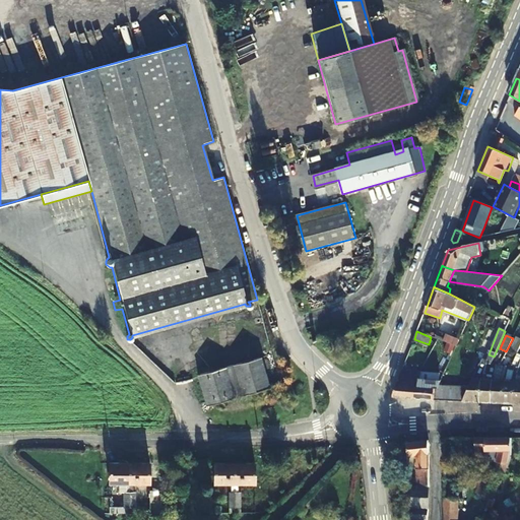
[(516,354),(519,345),(519,338),(516,336),(509,350),(516,354)]
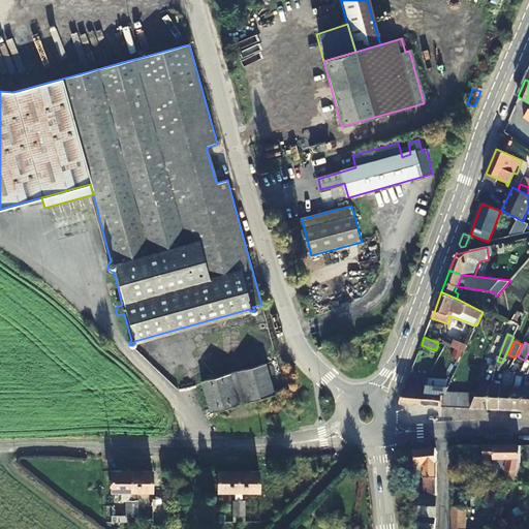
[(243,404),(275,395),(266,364),(200,381),(209,413),(243,404)]
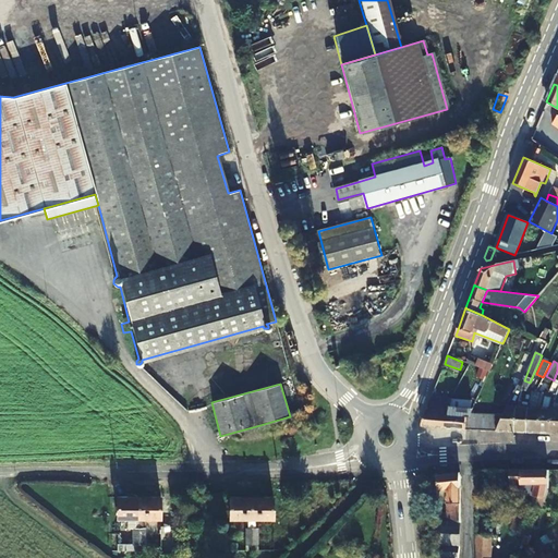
[(513,431),(513,433),(523,433),(524,432),(532,391),(526,392),(521,391),(520,399),(513,431)]
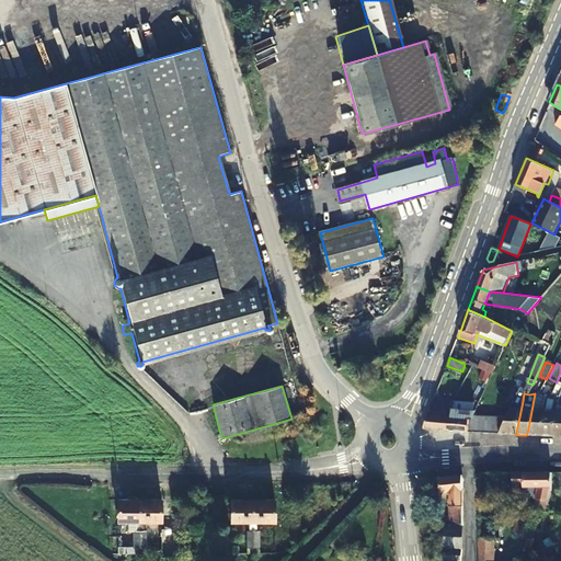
[(526,435),(539,436),(539,434),(544,410),(547,395),(539,395),(535,393),(527,434),(526,435)]
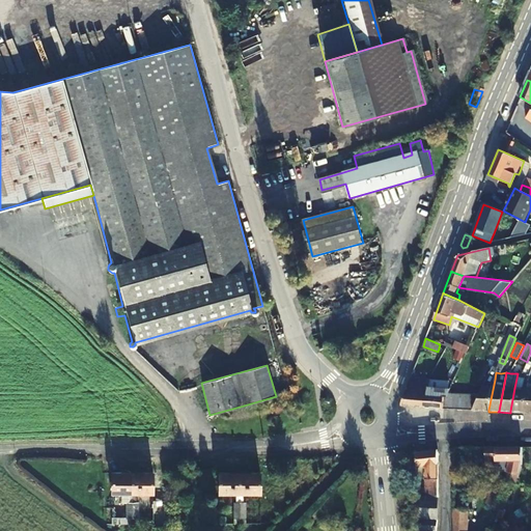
[(530,374),(527,374),(525,389),(520,412),(520,413),(530,413),(530,374)]
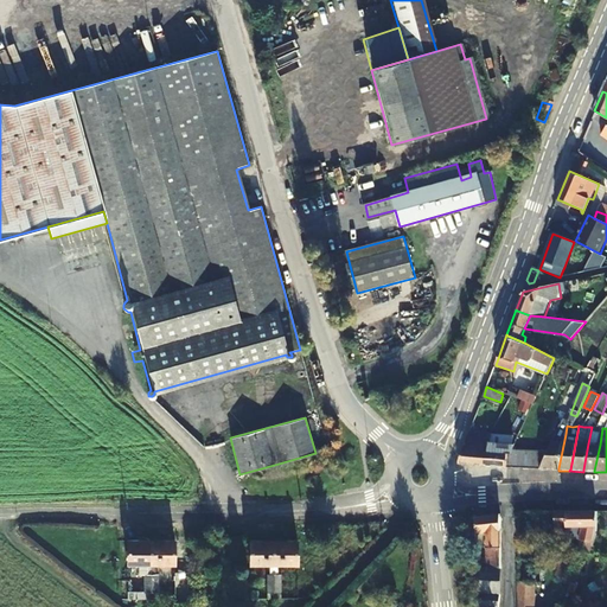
[(459,464),(483,466),(483,464),(484,451),(489,451),(489,443),(490,434),(471,432),(459,464)]
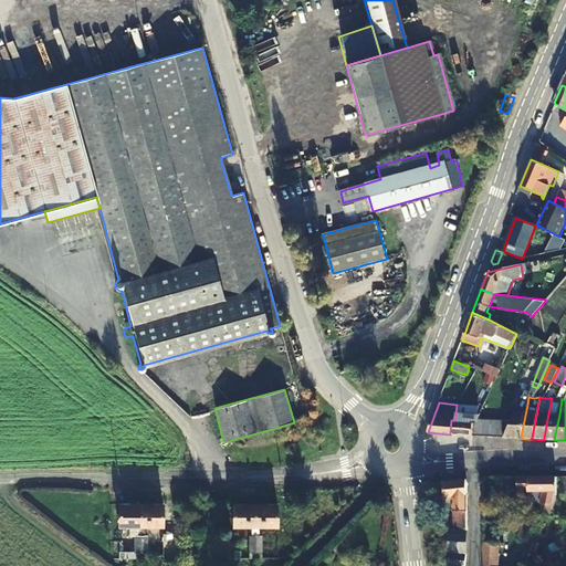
[(527,405),(520,404),(516,411),(514,412),(511,421),(505,437),(505,438),(521,439),(521,437),(527,405)]
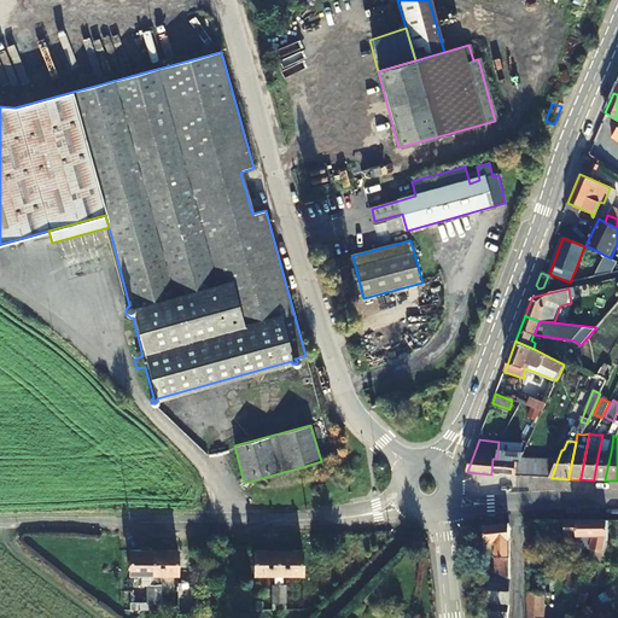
[(523,459),(523,452),(497,452),(497,459),(493,459),(491,472),(491,474),(518,477),(518,474),(518,460),(523,460),(523,459)]
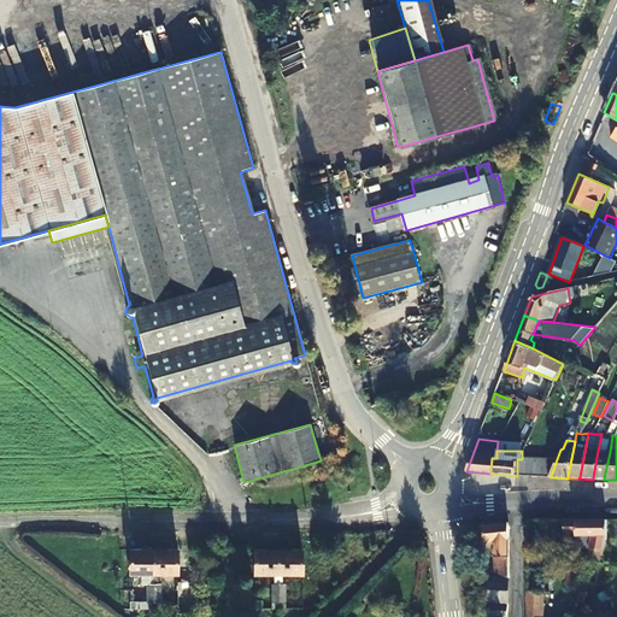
[(593,477),(593,480),(604,480),(604,479),(610,452),(598,451),(593,477)]
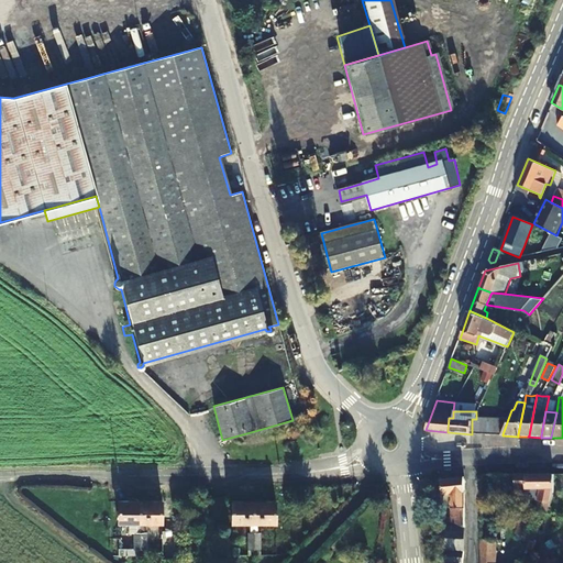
[(503,434),(508,419),(476,418),(476,419),(472,419),(472,432),(472,434),(503,435),(503,434)]
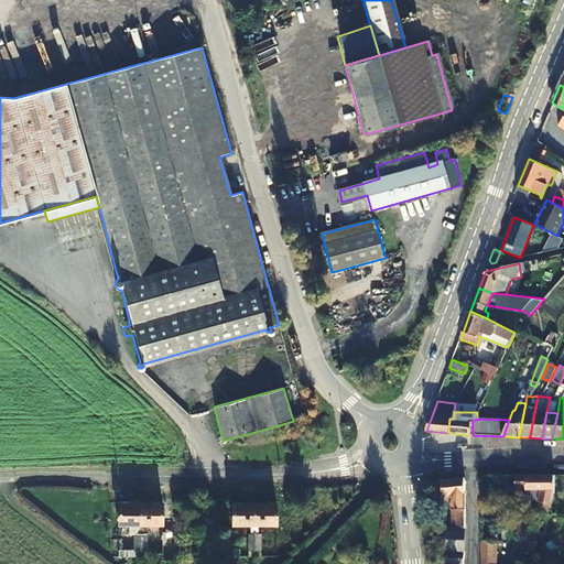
[(554,475),(496,476),(496,491),(516,491),(516,487),(527,487),(527,489),(528,489),(541,489),(539,501),(537,510),(544,513),(549,513),(554,496),(554,477),(554,475)]
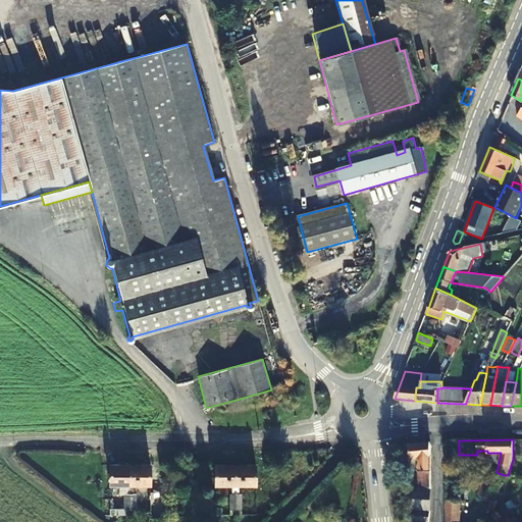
[(406,521),(428,521),(430,513),(429,442),(409,444),(410,458),(419,458),(419,488),(405,488),(407,507),(406,521)]
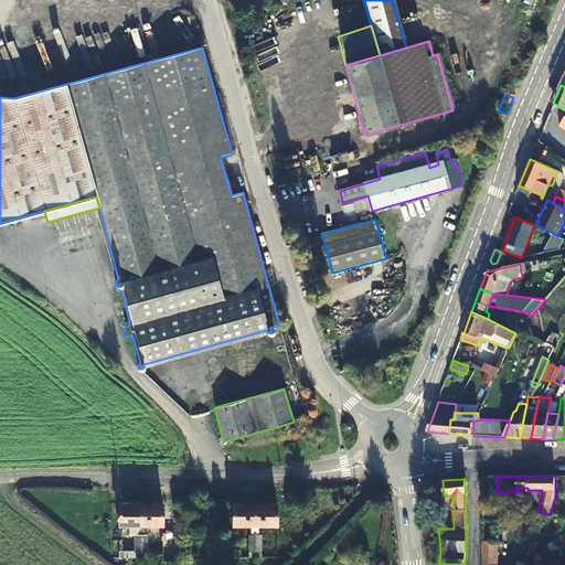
[(528,501),(540,502),(542,490),(529,490),(528,501)]
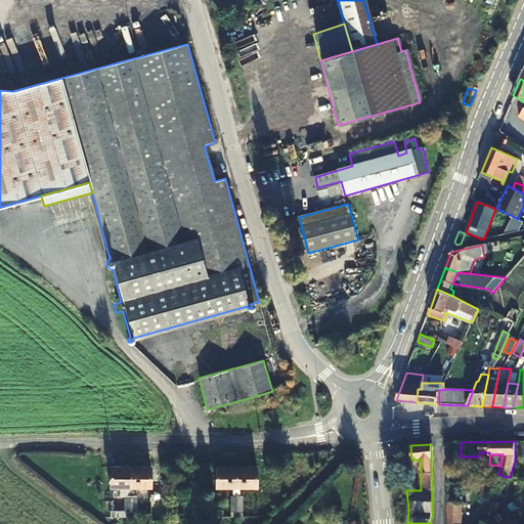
[(236,511),(236,467),(215,467),(215,487),(233,487),(233,495),(230,495),(230,511),(236,511)]
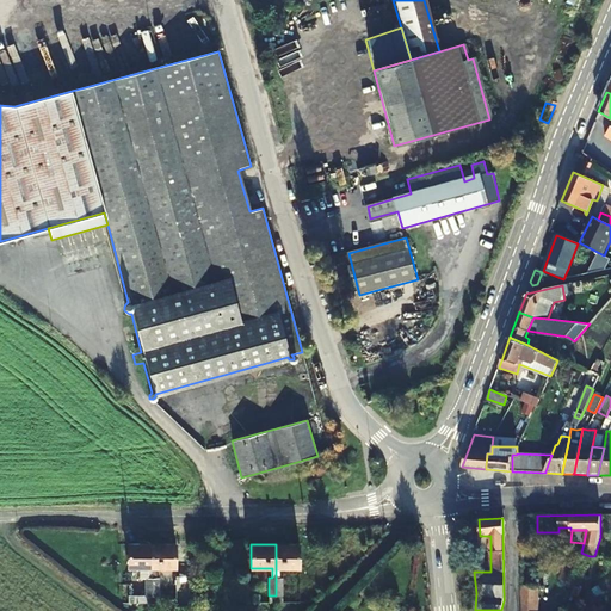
[(276,544),(276,596),(283,596),(284,578),(279,578),(279,567),(300,567),(300,544),(276,544)]
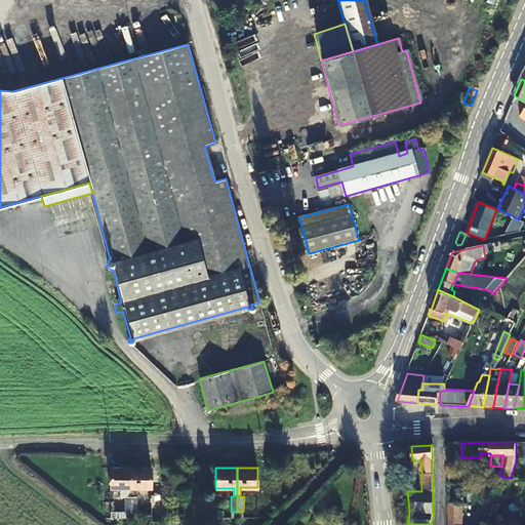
[(131,512),(131,469),(111,469),(111,488),(128,488),(128,496),(125,496),(124,520),(131,520),(131,512)]
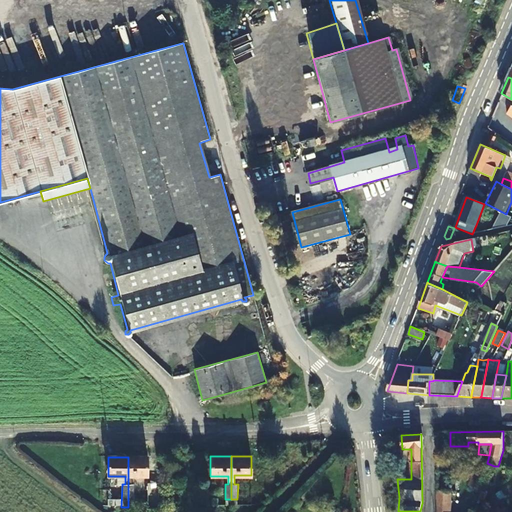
[(128,457),(128,499),(134,499),(134,484),(131,484),(131,476),(147,476),(147,457),(128,457)]
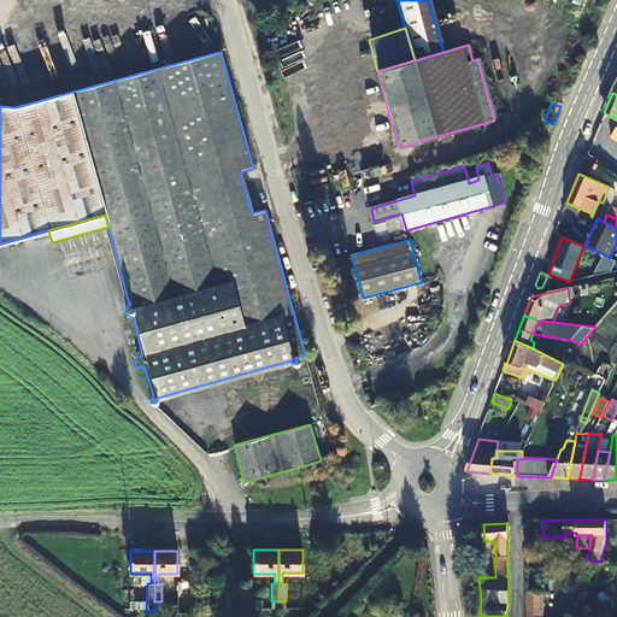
[(564,591),(579,597),(585,586),(593,568),(575,559),(564,585),(566,586),(564,591)]
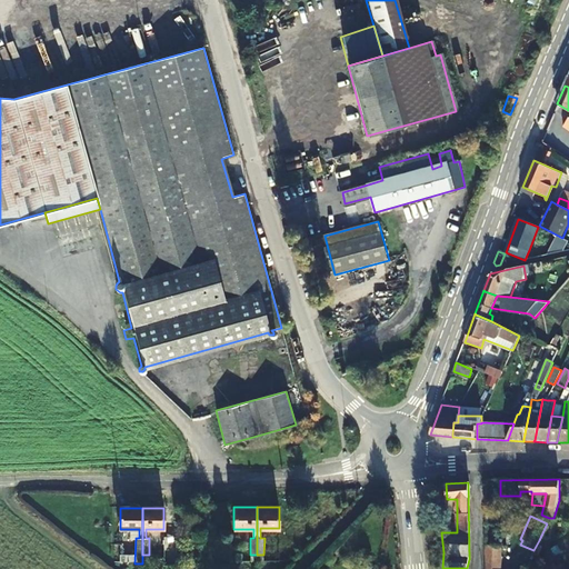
[(568,530),(568,527),(557,521),(553,530),(566,538),(568,530)]
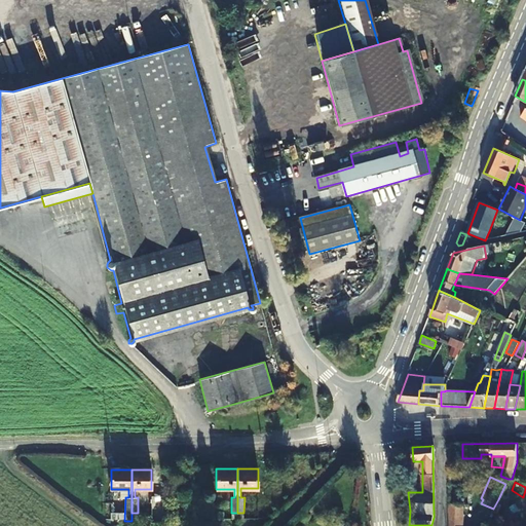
[(448,485),(448,524),(454,525),(460,525),(463,517),(462,504),(460,504),(460,485),(448,485)]
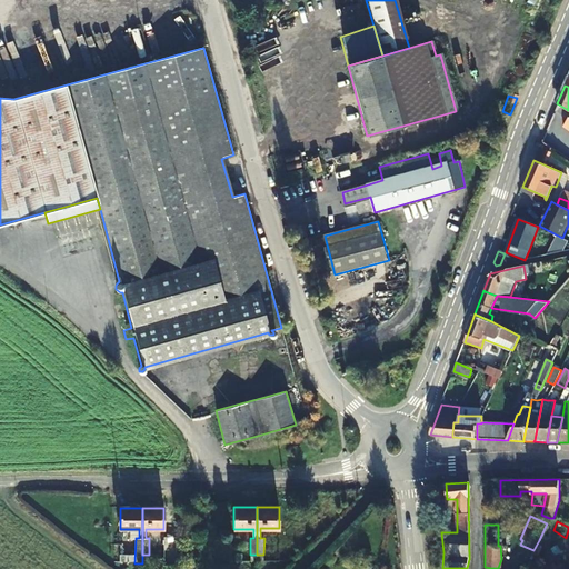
[(162,563),(177,563),(176,533),(162,533),(162,563)]
